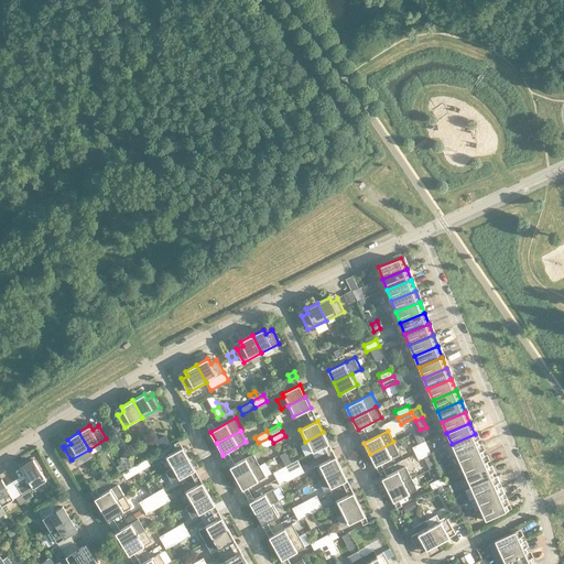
[(329,444),(323,432),(305,442),(312,453),(329,444)]
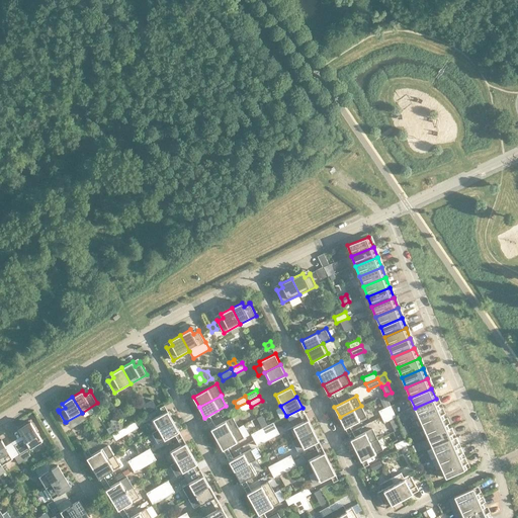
[(440,409),(436,399),(415,408),(419,418),(440,409)]
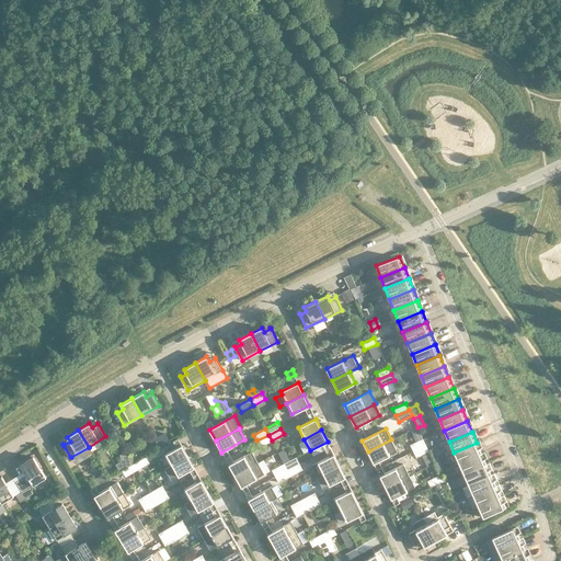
[(165,433),(157,437),(161,445),(170,441),(165,433)]
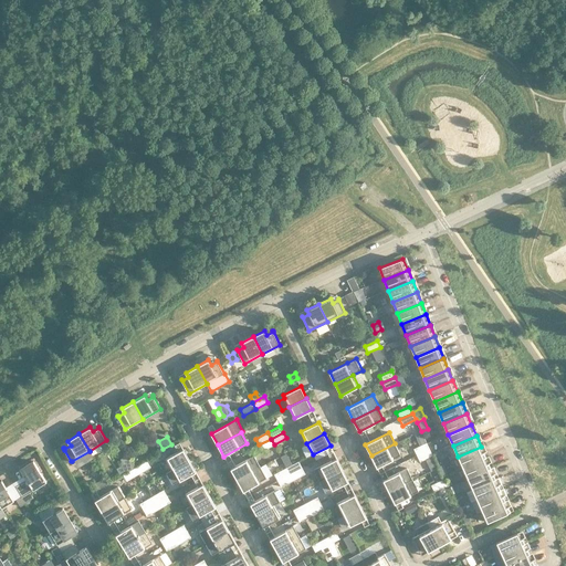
[(274,444),(271,439),(259,444),(262,451),(274,444)]
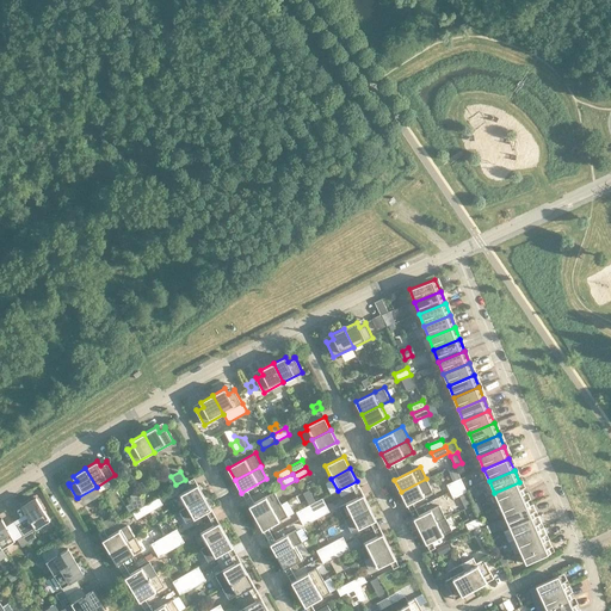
[(432,492),(426,479),(401,492),(407,505),(432,492)]
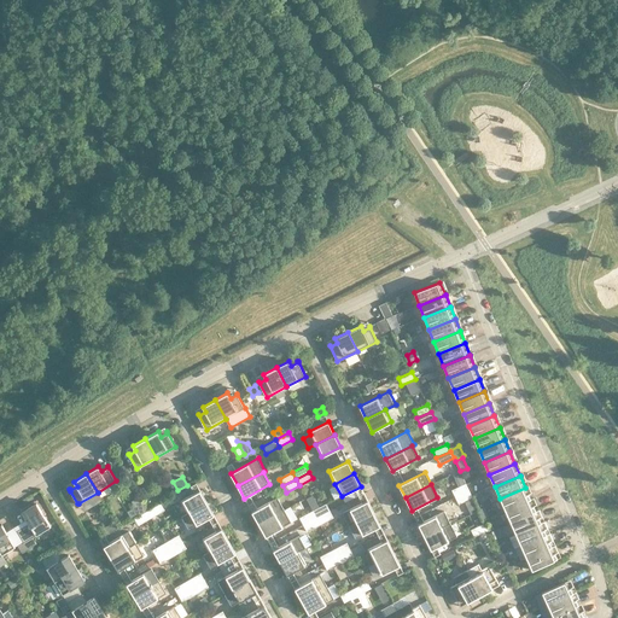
[(452,490),(455,497),(468,490),(466,484),(452,490)]
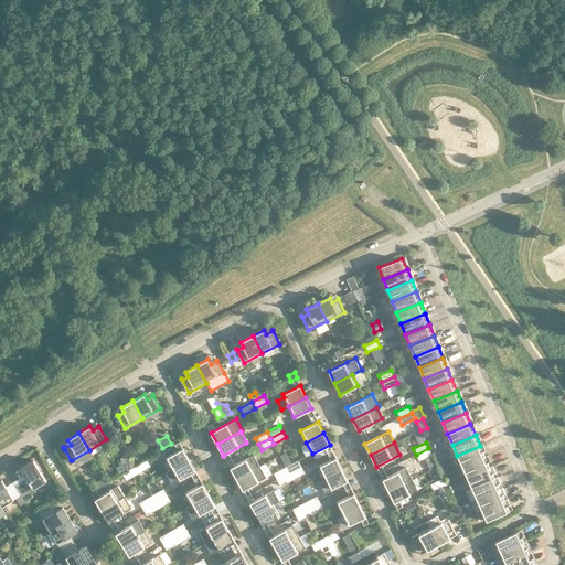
[(486,457),(480,446),(457,456),(462,467),(486,457)]
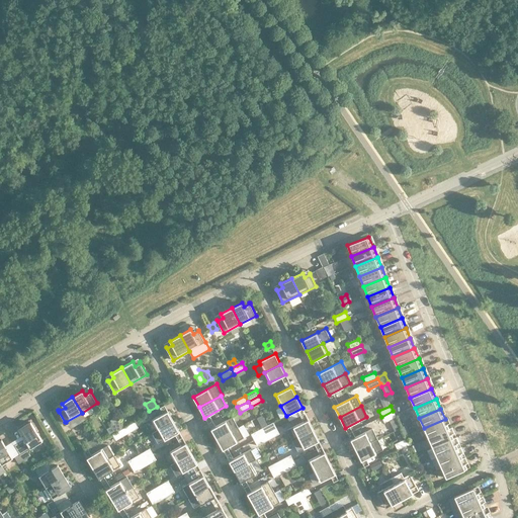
[(152,420),(158,430),(173,421),(168,411),(152,420)]
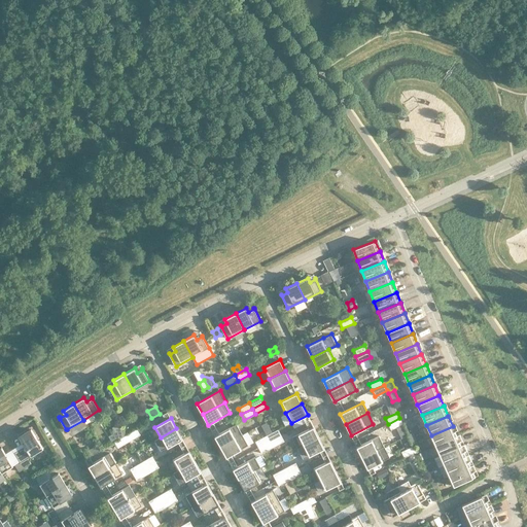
[(402,424),(399,418),(388,424),(391,430),(402,424)]
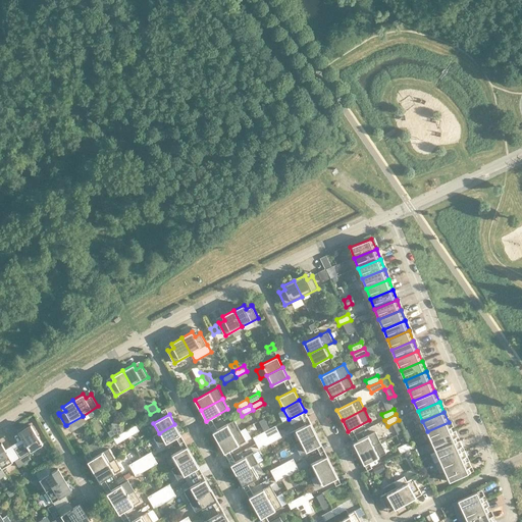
[(59,429),(65,425),(59,415),(53,419),(59,429)]
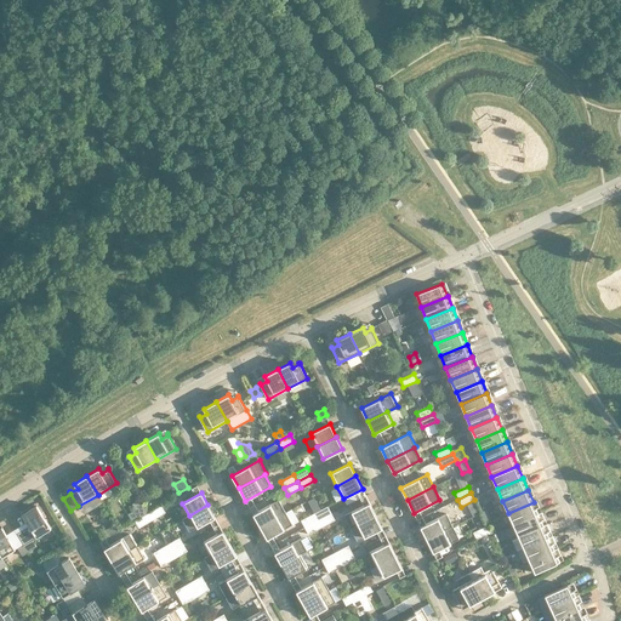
[(135,510),(127,514),(132,523),(148,513),(140,500),(132,505),(135,510)]
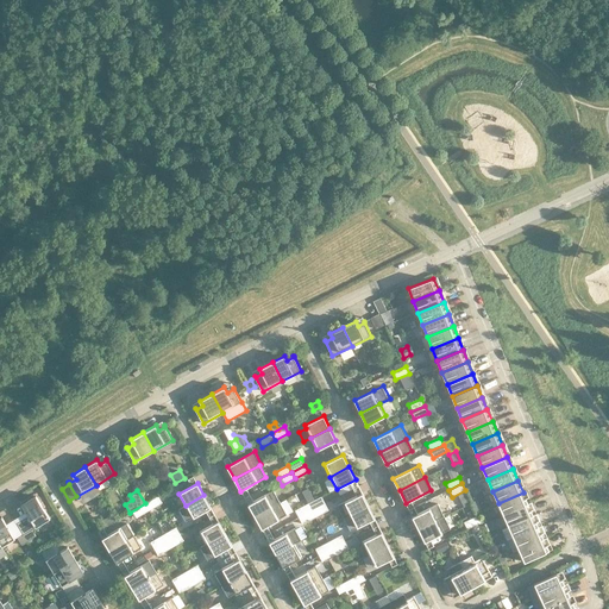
[(249,504),(255,516),(280,502),(274,490),(249,504)]
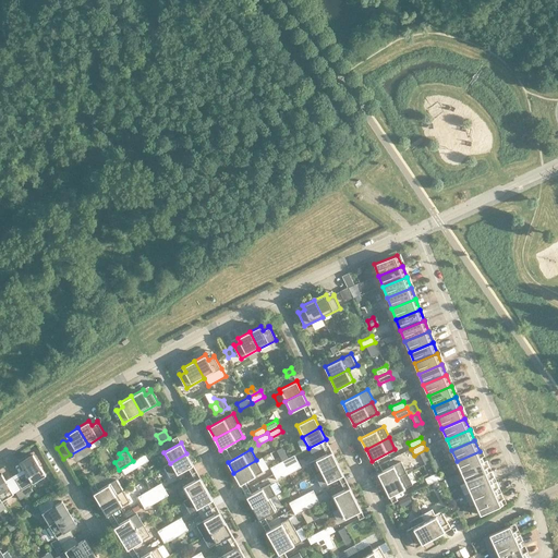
[(484,461),(480,451),(457,461),(461,472),(484,461)]
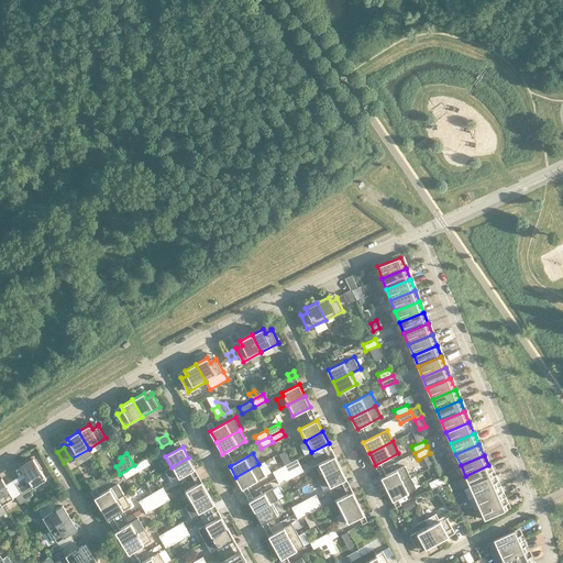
[(335,456),(311,467),(317,479),(341,467),(335,456)]
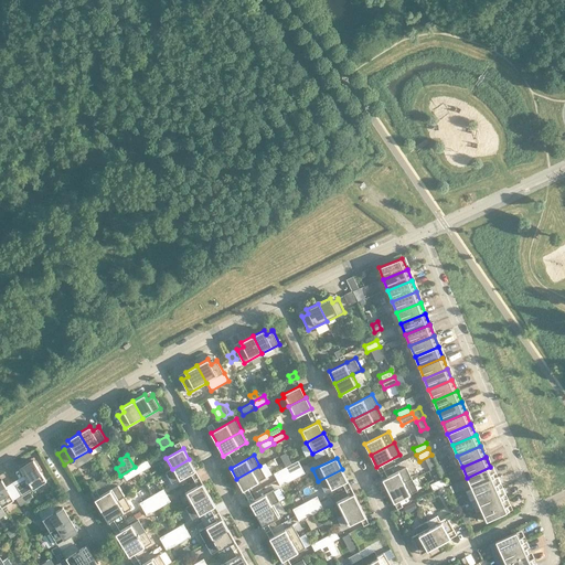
[(189,459),(172,469),(166,472),(172,484),(195,471),(189,459)]
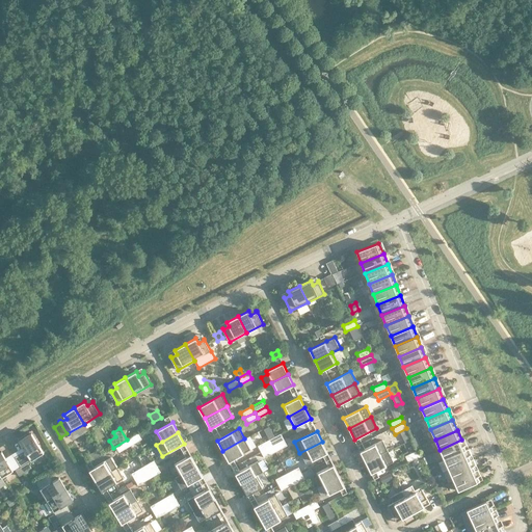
[(27,449),(15,457),(20,466),(24,473),(27,471),(28,473),(32,471),(30,469),(31,469),(28,462),(44,453),(31,433),(19,442),(23,448),(25,446),(27,449)]
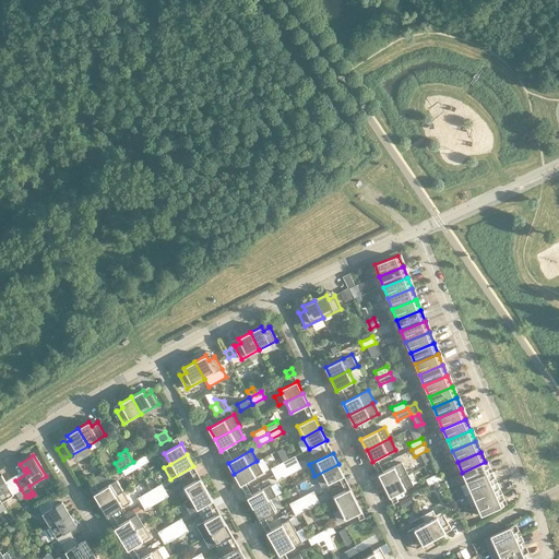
[(145,455),(133,462),(138,468),(149,462),(145,455)]
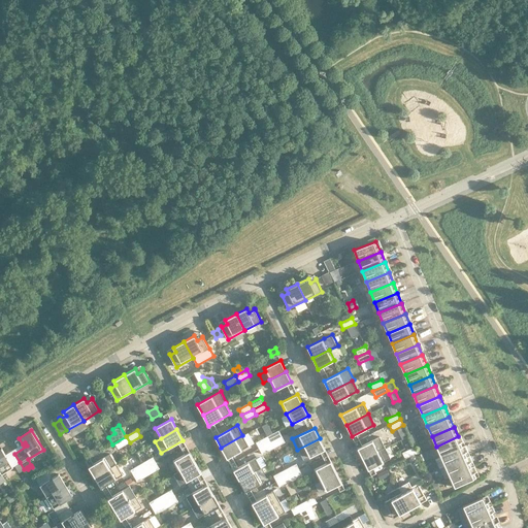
[(278,430),(267,436),(270,442),(282,436),(278,430)]
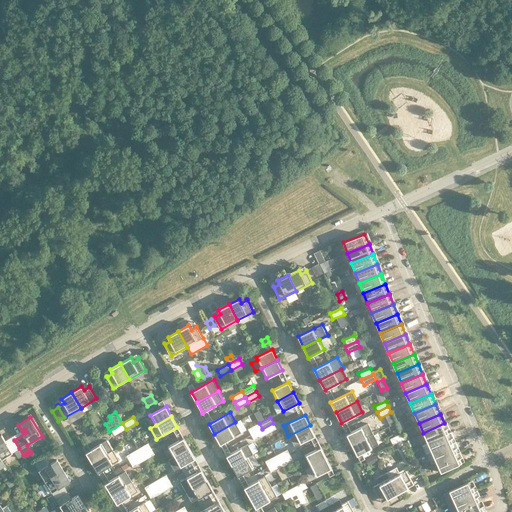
[(401,431),(405,428),(401,420),(397,422),(401,431)]
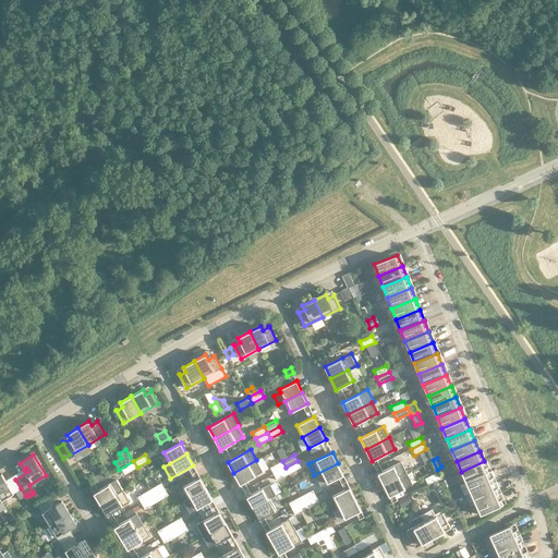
[(263,472),(256,460),(233,473),(240,485),(263,472)]
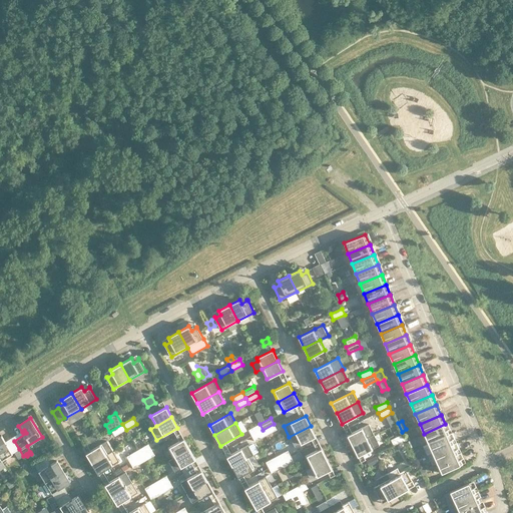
[(126,430),(122,424),(112,431),(115,436),(126,430)]
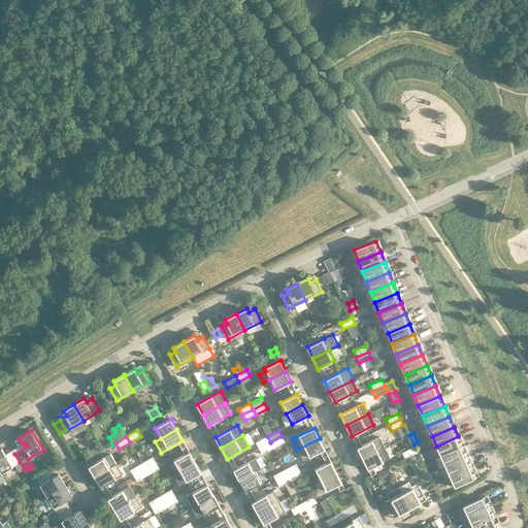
[(270,442),(267,436),(256,442),(259,449),(270,442)]
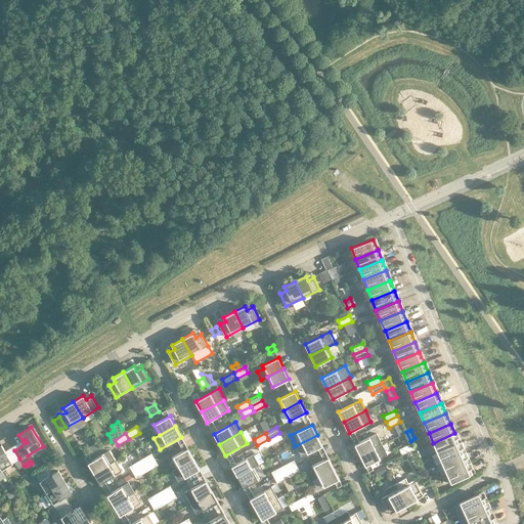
[(282,439),(279,433),(268,439),(271,445),(282,439)]
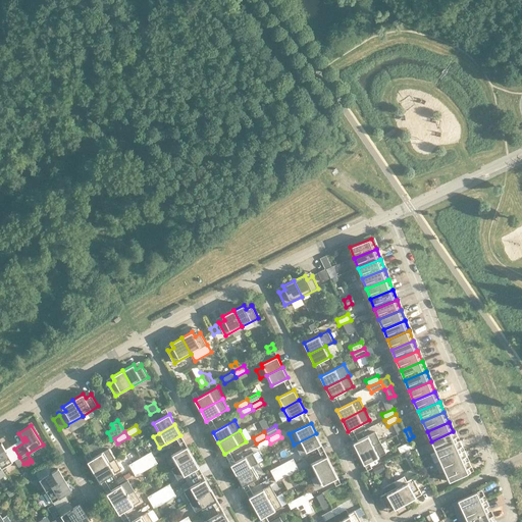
[(457,441),(453,431),(431,441),(435,452),(457,441)]
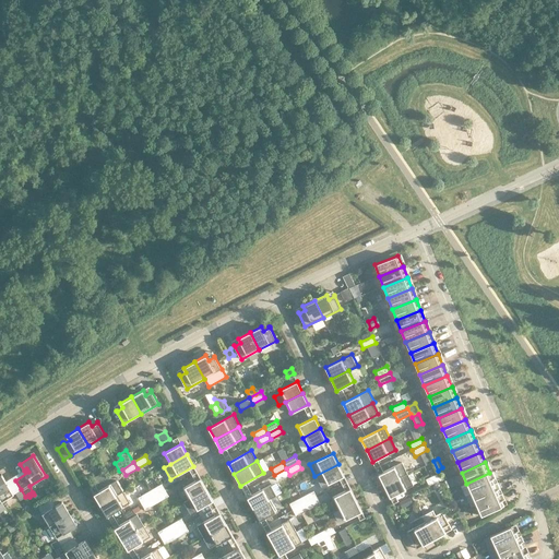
[(379,474),(384,486),(407,474),(402,463),(379,474)]
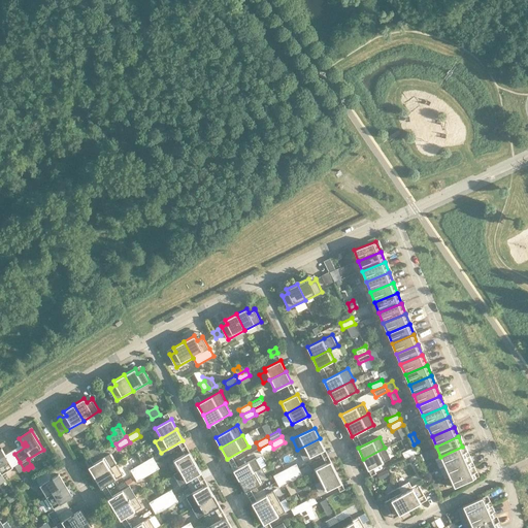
[(320,438),(297,450),(302,460),(325,450),(320,438)]
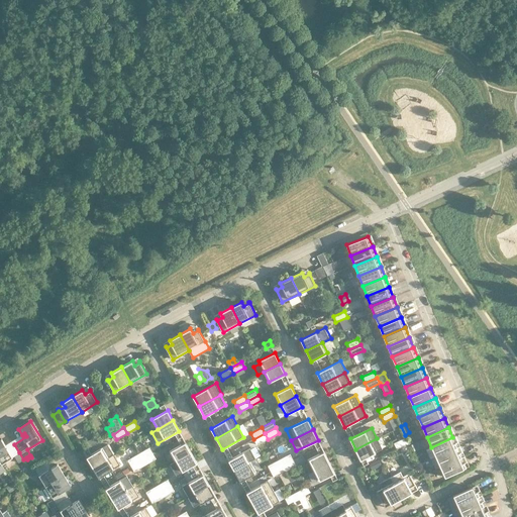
[(268,439),(265,433),(253,439),(256,444),(268,439)]
